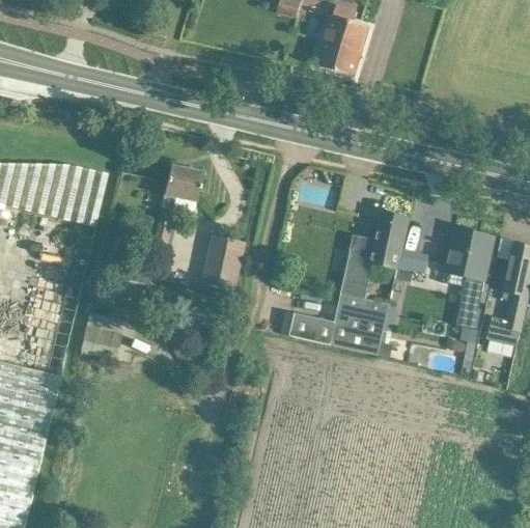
[(281,0),(278,10),(298,17),(302,0),(281,0)]
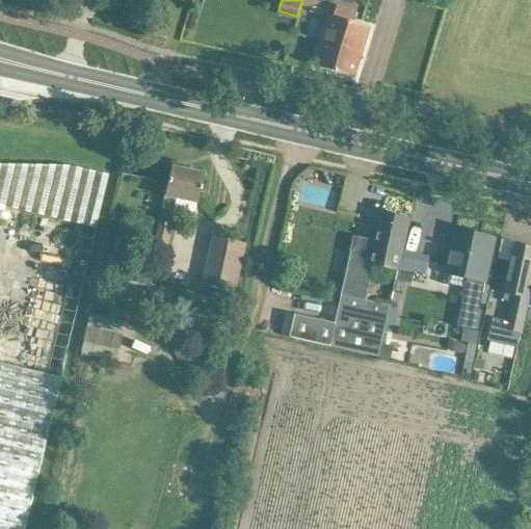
[(335,16),(329,15),(315,64),(355,76),(371,27),(354,22),(357,9),(338,3),(335,16)]
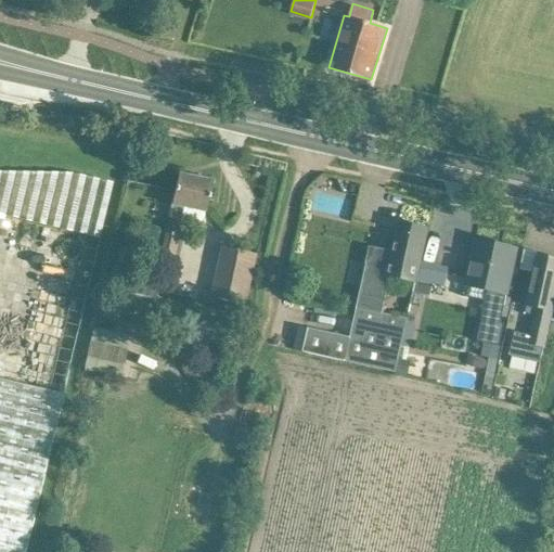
[(0,169),(0,209),(101,234),(114,181),(73,170),(0,169)]
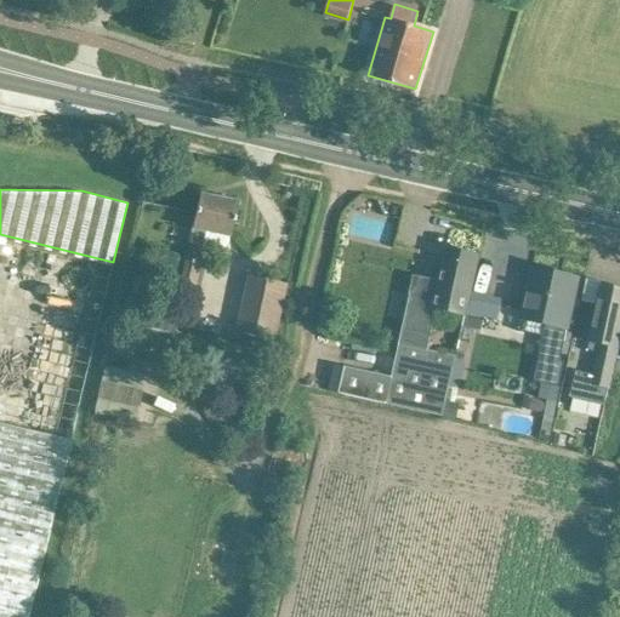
[(200,193),(192,227),(193,227),(181,281),(193,284),(203,244),(227,249),(238,201),(200,193)]
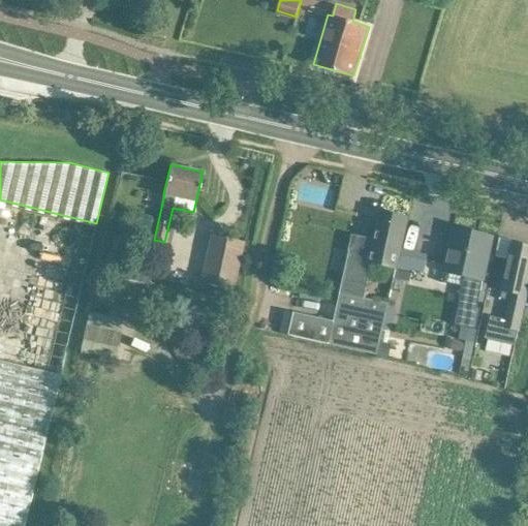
[(397,267),(403,237),(408,217),(382,211),(373,254),(350,249),(346,269),(335,319),(294,310),(289,333),(374,352),(386,301),(365,297),(373,263),(397,268),(397,267)]
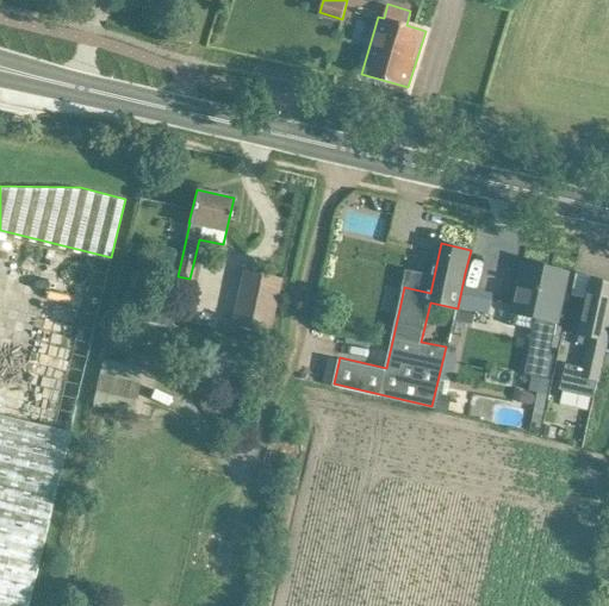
[(519,289),(515,305),(541,311),(538,329),(535,329),(530,348),(532,348),(551,351),(552,348),(564,294),(569,272),(530,263),(527,282),(521,281),(519,289)]
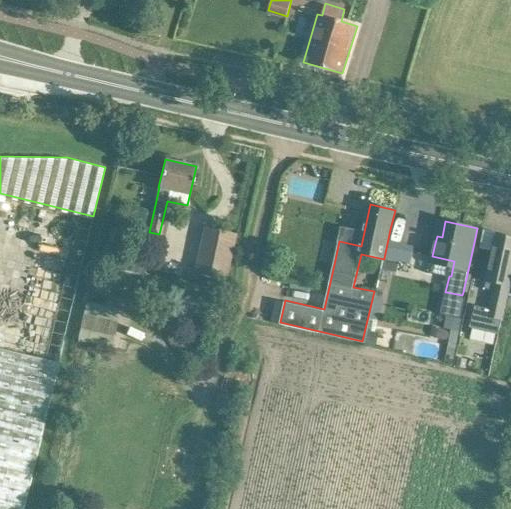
[(111,226),(108,240),(119,242),(122,228),(111,226)]
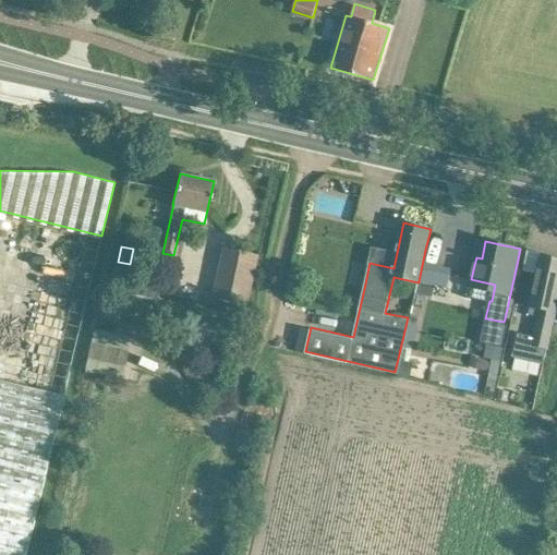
[(226,246),(221,267),(215,298),(249,305),(259,254),(226,246)]
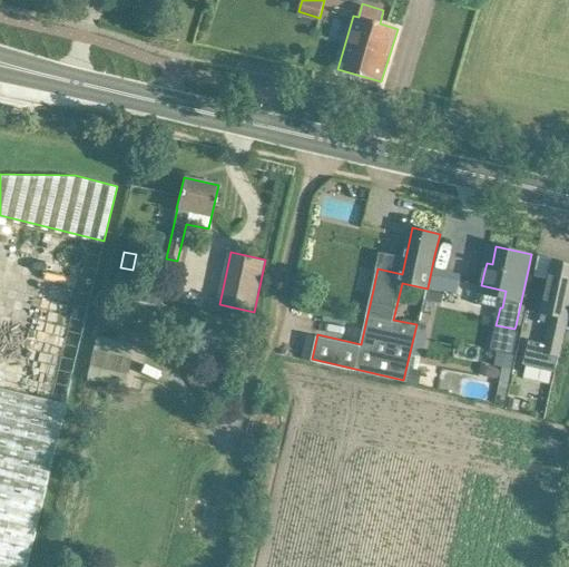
[(568,263),(553,260),(548,281),(541,312),(542,312),(541,319),(551,321),(547,342),(530,339),(526,362),(556,369),(559,353),(560,354),(568,312),(568,263)]
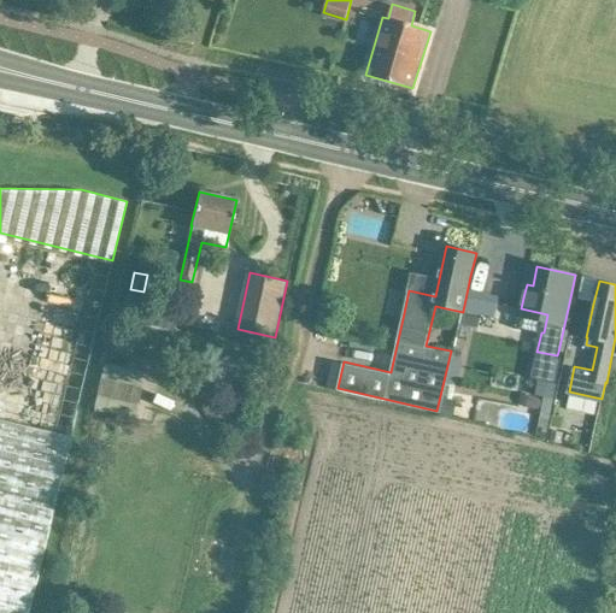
[(180,302),(128,292),(123,317),(174,328),(180,302)]
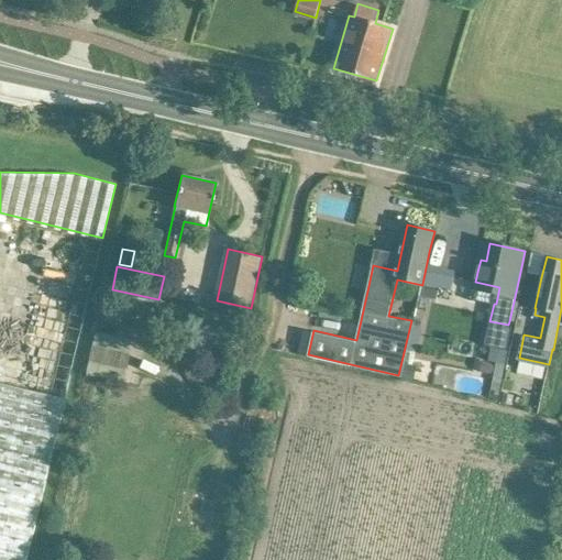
[(491,322),(486,344),(493,346),(489,359),(491,360),(504,362),(506,362),(514,326),(508,325),(491,321),(491,322)]
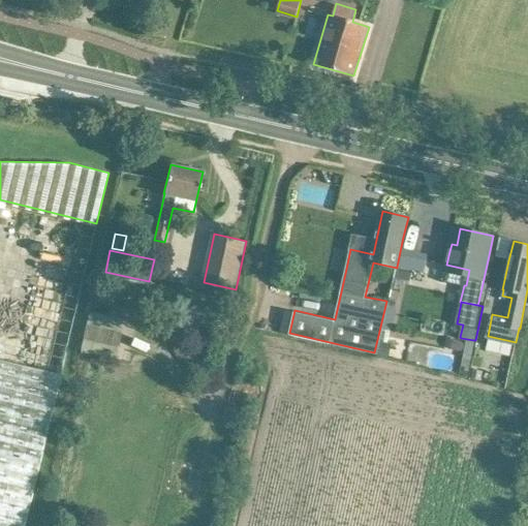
[(392,328),(396,307),(389,306),(383,327),(392,328)]
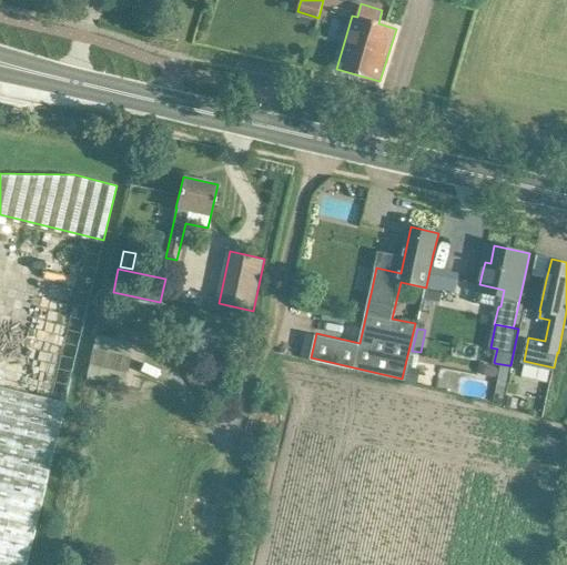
[(98,333),(88,377),(123,385),(134,341),(98,333)]
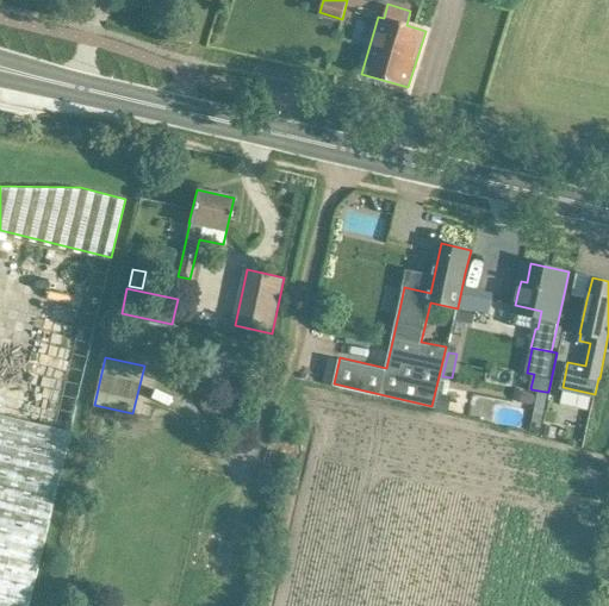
[(452,394),(439,392),(436,406),(449,410),(452,394)]
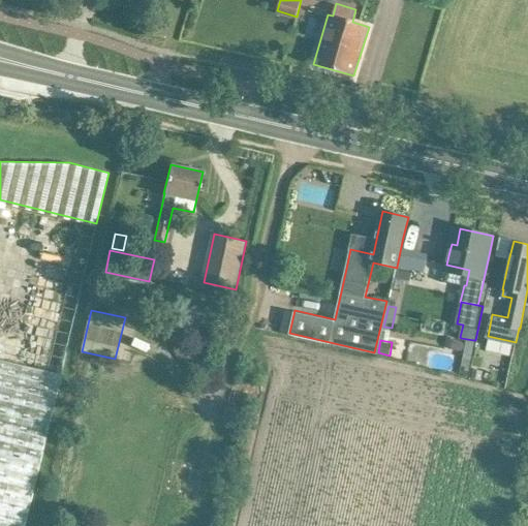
[(0,525),(23,525),(60,372),(0,358),(0,525)]
